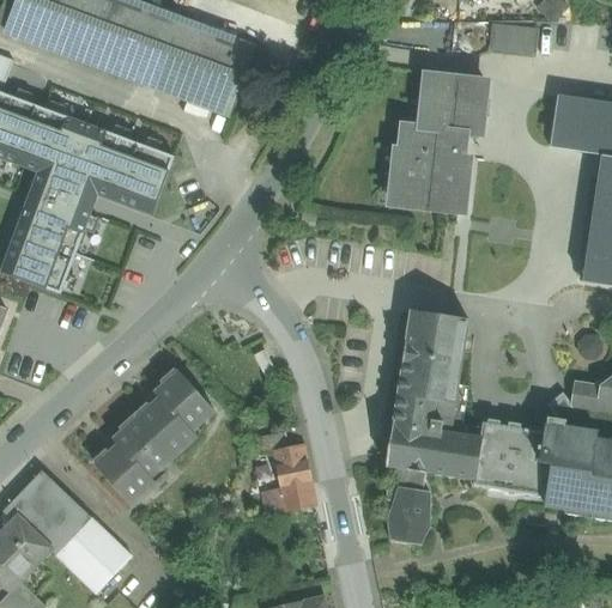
[(4,0),(0,10),(0,22),(8,25),(18,0),(4,0)]
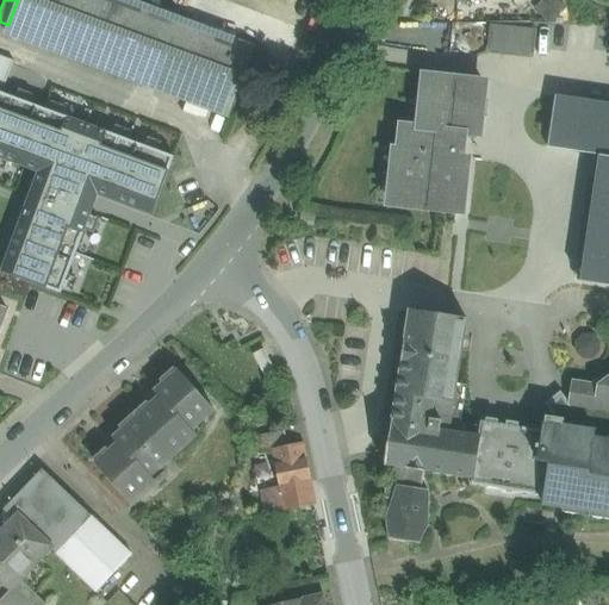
[(254,47),(126,0),(18,0),(8,25),(7,30),(230,112),(254,47)]
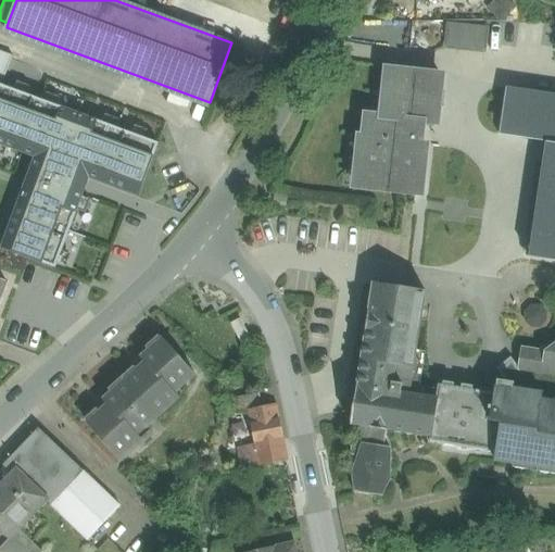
[(488,47),(489,20),(445,19),(445,45),(488,47)]
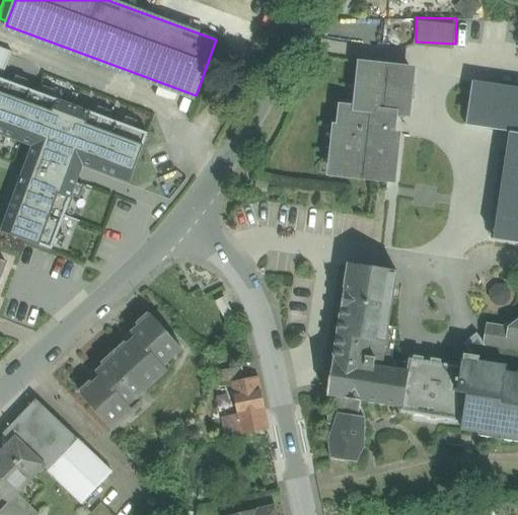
[(0,67),(4,69),(12,47),(0,42),(0,67)]
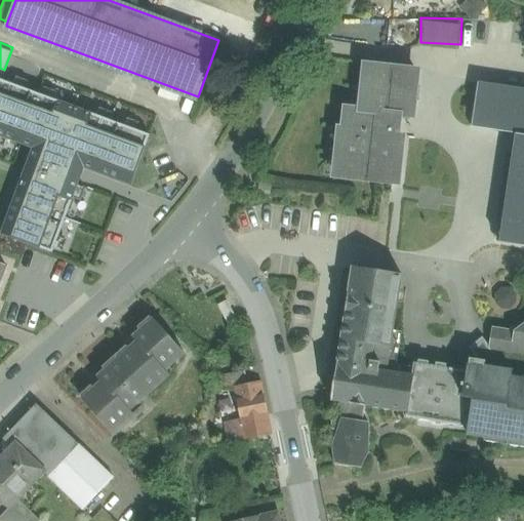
[(414,67),(366,62),(361,108),(348,106),(346,125),(340,125),(335,173),(380,178),(395,181),(396,171),(400,171),(401,159),(397,159),(398,154),(402,154),(403,142),(399,142),(400,132),(394,131),(396,112),(409,114),(414,67)]
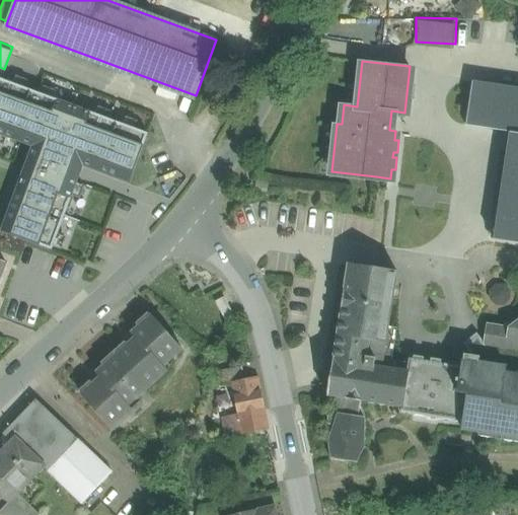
[(465,123),(509,130),(517,131),(517,85),(471,79),(465,123)]
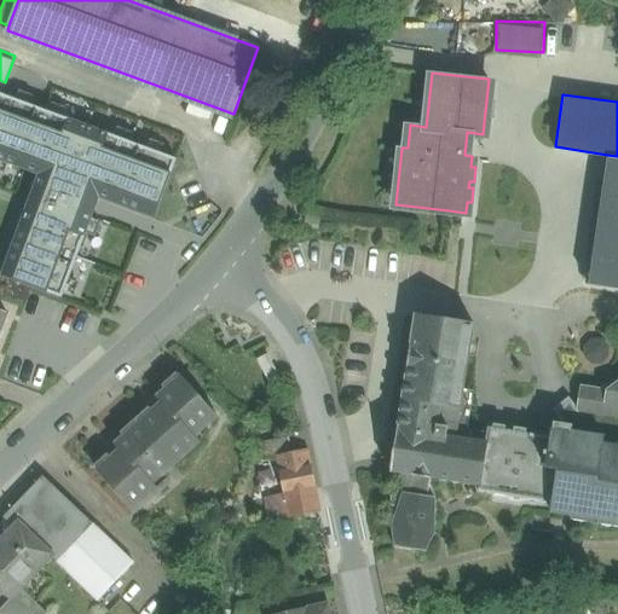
[(0,158),(38,173),(0,272),(62,295),(99,195),(154,215),(171,172),(0,109),(0,158)]
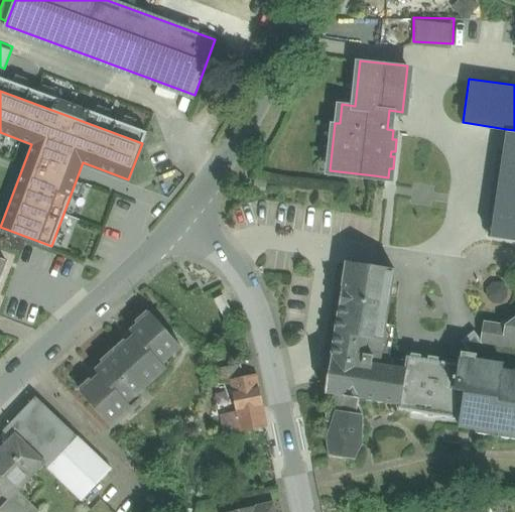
[(514,130),(506,129),(491,236),(514,239),(514,130)]
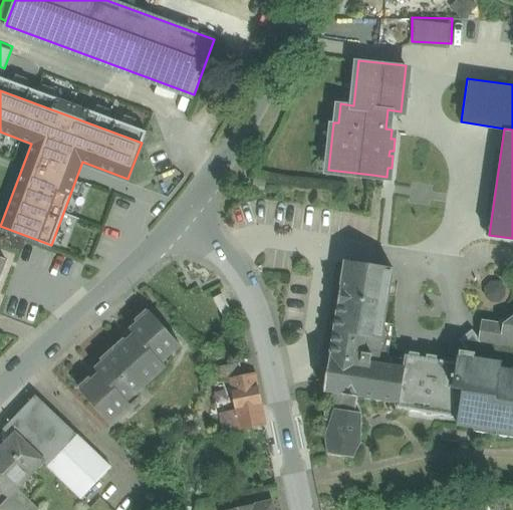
[(392,266),(344,258),(339,286),(336,302),(337,302),(329,353),(328,353),(323,389),(324,389),(352,394),(397,400),(399,401),(404,365),(403,365),(376,361),(392,266)]
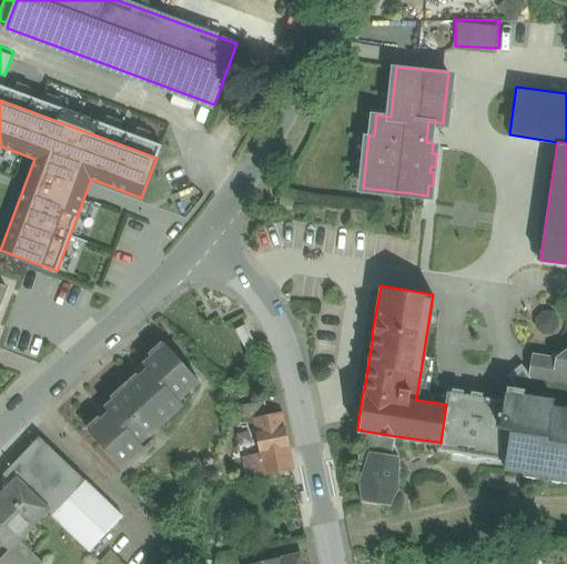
[(545,310),(537,314),(536,326),(542,333),(553,334),(560,329),(560,318),(555,311),(545,310)]
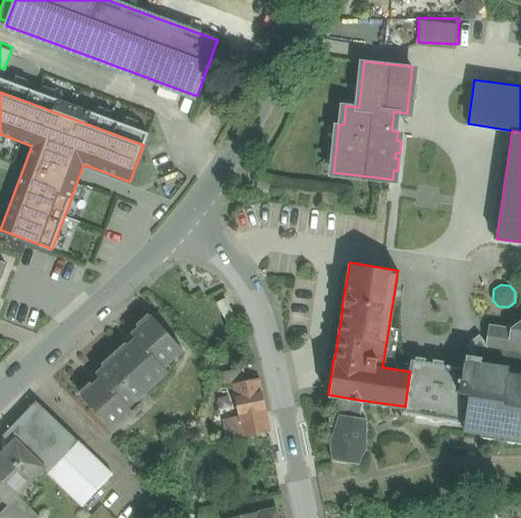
[(148,314),(136,325),(139,328),(151,317),(148,314)]
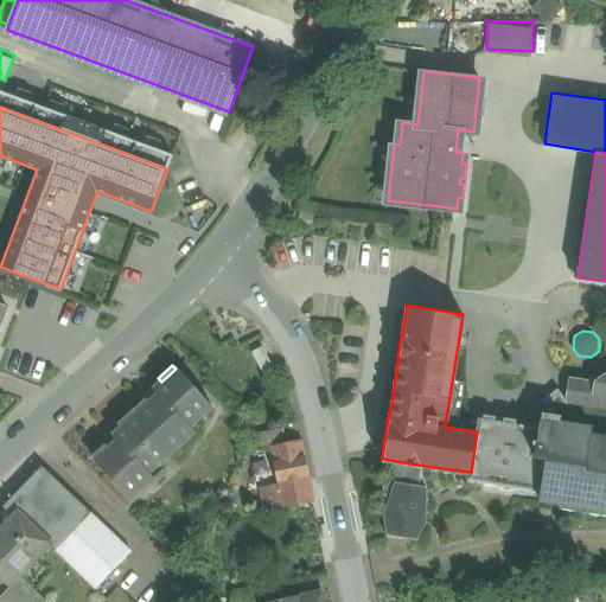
[(121,427),(113,435),(116,439),(108,447),(95,459),(94,460),(129,498),(153,475),(150,472),(195,429),(191,426),(212,405),(177,367),(176,369),(161,382),(154,390),(158,394),(148,401),(121,427)]
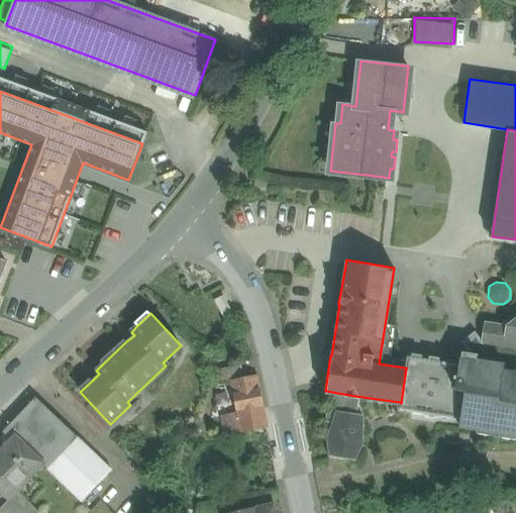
[(515,315),(506,323),(485,320),(481,339),(477,334),(465,344),(470,350),(477,352),(476,357),(515,365),(515,315)]
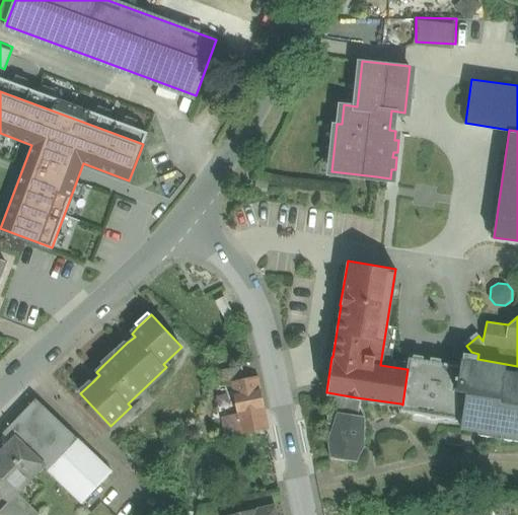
[(124,340),(102,359),(100,362),(103,365),(127,343),(124,340)]
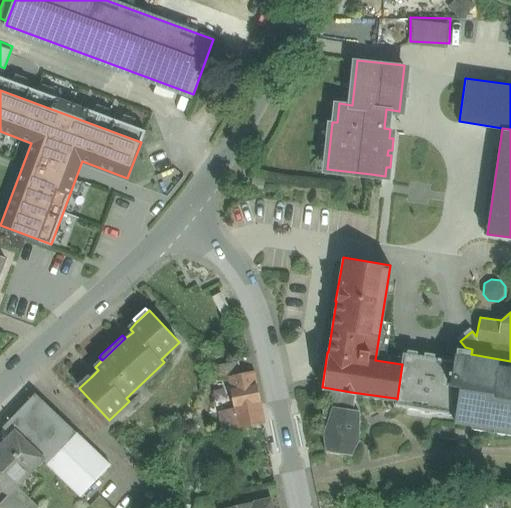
[(510,361),(471,354),(472,349),(465,347),(461,347),(457,347),(456,351),(454,359),(450,384),(460,386),(456,413),(454,421),(471,423),(471,427),(510,433),(510,361)]
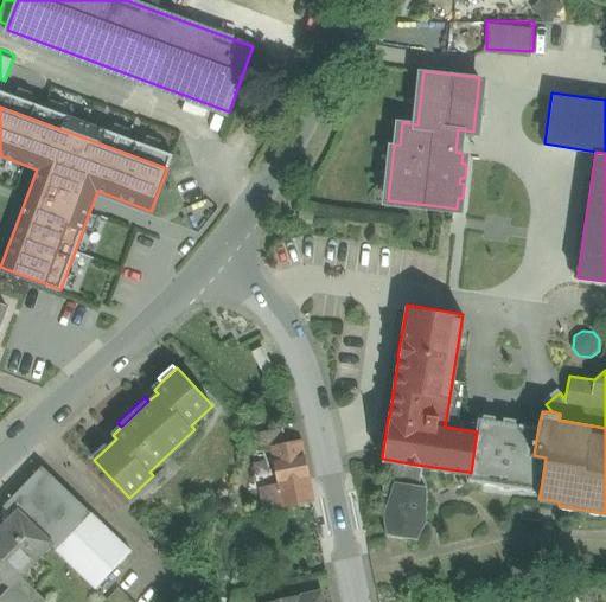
[(495,414),(483,412),(482,416),(478,416),(476,431),(477,431),(471,473),(469,472),(467,479),(482,480),(482,481),(529,488),(530,488),(541,490),(546,458),(534,455),(538,426),(535,424),(535,421),(523,418),(523,423),(515,422),(515,417),(503,416),(502,420),(493,418),(495,414)]
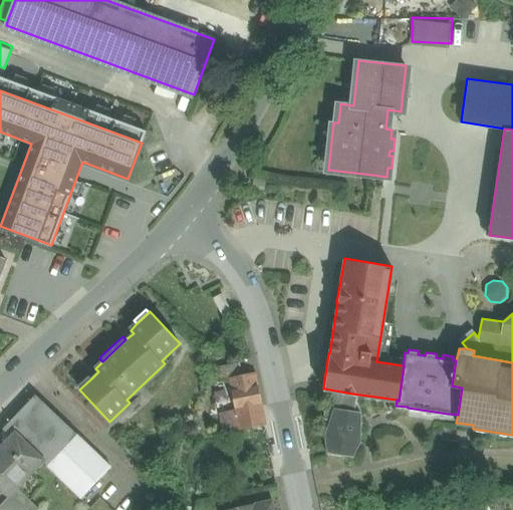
[(235,361),(217,365),(217,379),(230,376),(238,374),(235,361)]
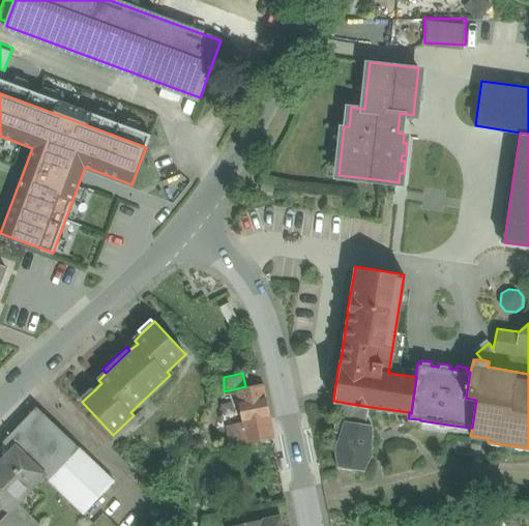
[(245,386),(237,388),(243,421),(247,440),(273,435),(263,382),(245,386)]
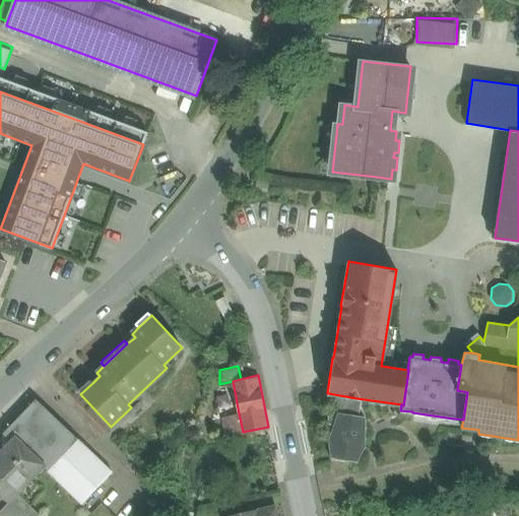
[(88,380),(78,389),(81,393),(92,383),(88,380)]
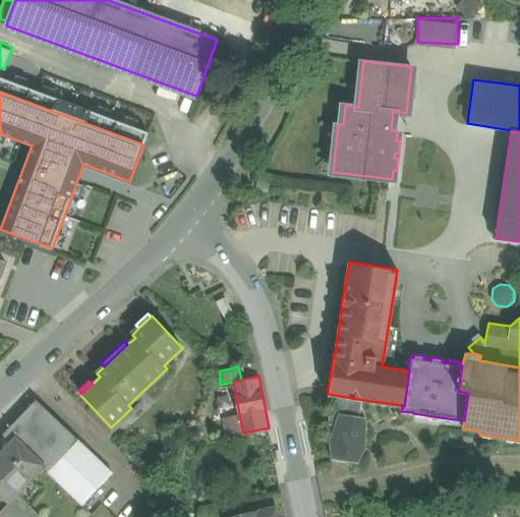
[(357,399),(329,394),(327,422),(333,427),(327,441),(329,458),(353,462),(361,447),(362,417),(357,417),(357,399)]
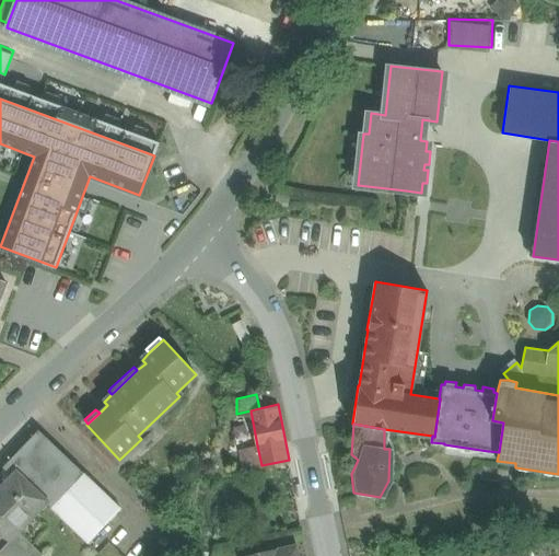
[(83,472),(38,428),(2,465),(12,475),(15,471),(47,499),(46,501),(50,506),(83,472)]
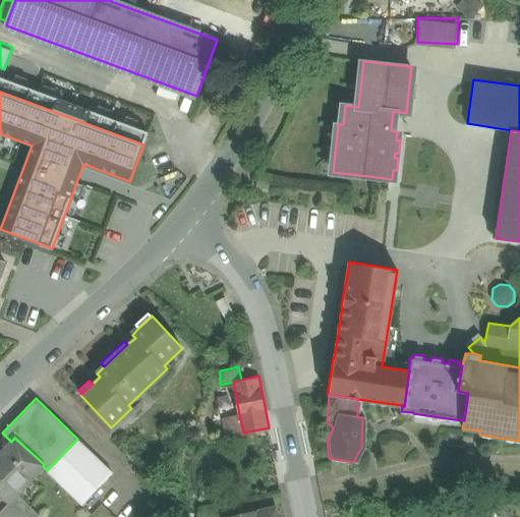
[(239,414),(223,417),(227,436),(243,433),(239,414)]
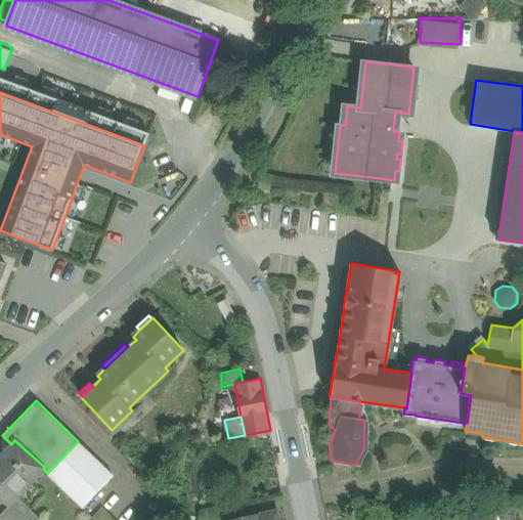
[(11,444),(0,456),(0,494),(9,504),(10,503),(17,495),(43,469),(44,467),(14,440),(11,444)]
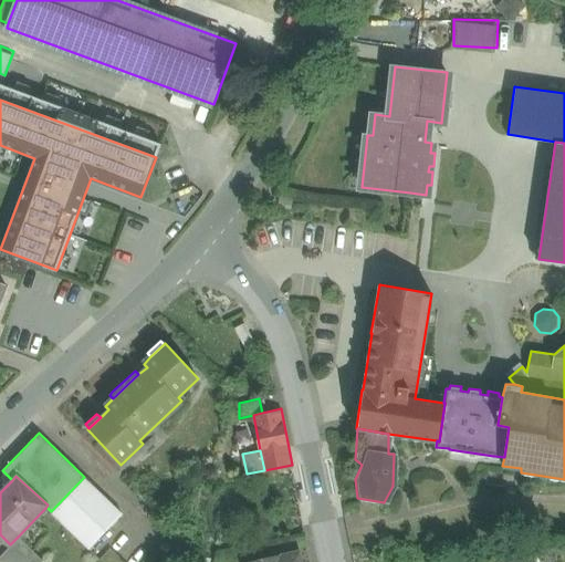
[(84,477),(51,511),(89,548),(122,512),(84,477)]
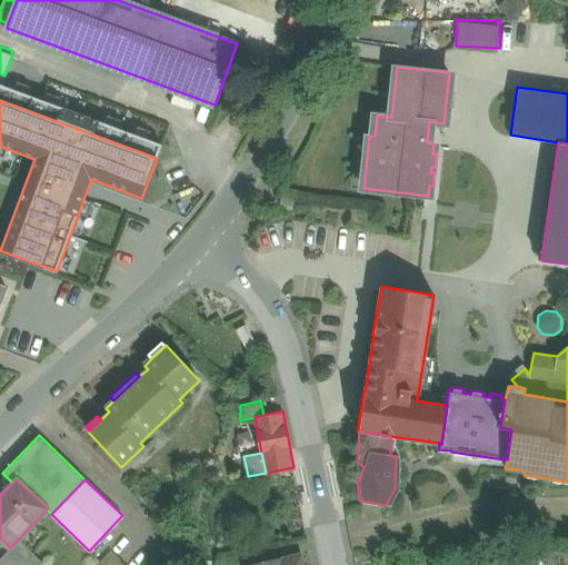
[(38,564),(42,561),(19,538),(11,546),(29,564),(30,564),(38,564)]
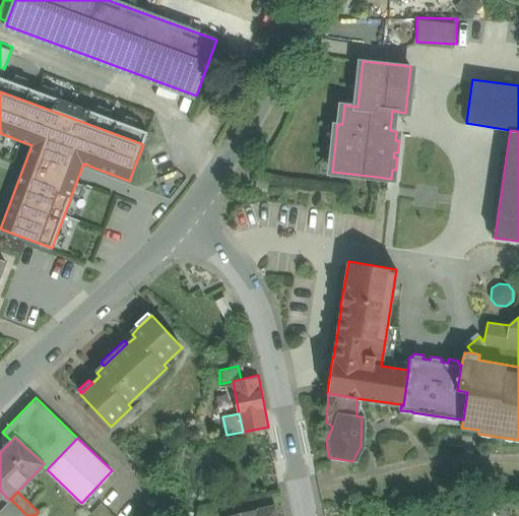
[(0,515),(24,515),(26,515),(10,499),(9,500),(0,509),(0,515)]
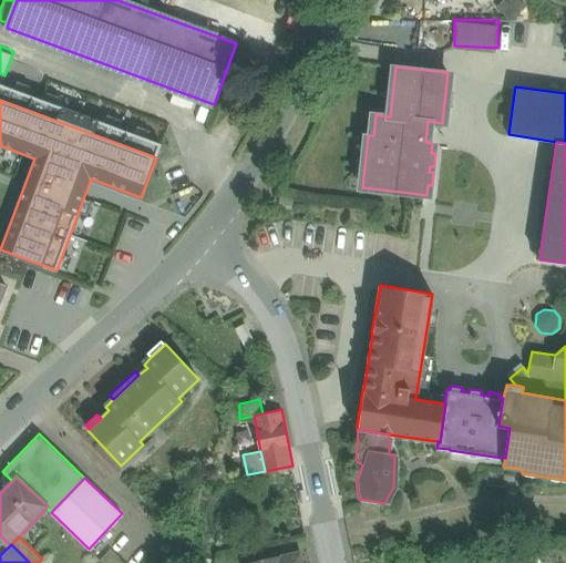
[(280,553),(242,562),(300,562),(298,551),(280,555),(280,553)]
